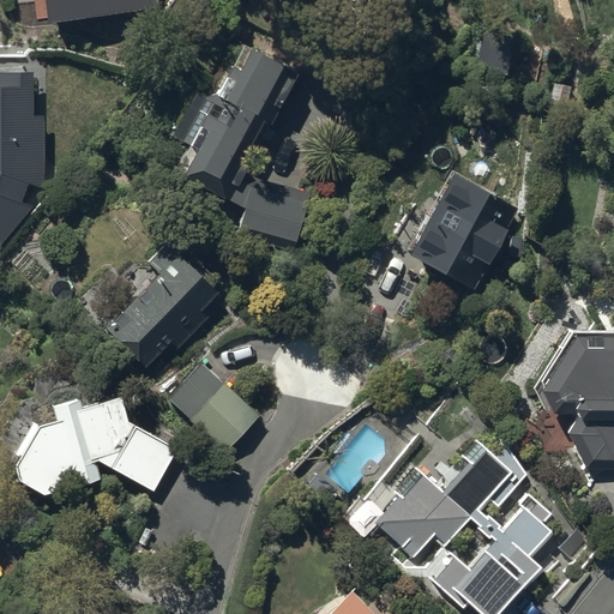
[(299,72),(241,42),(214,98),(196,89),(172,134),(190,144),(175,170),(244,208),(233,241),(290,258),(309,193),(242,174),(248,163),(242,160),(263,120),(271,124),(299,72)]
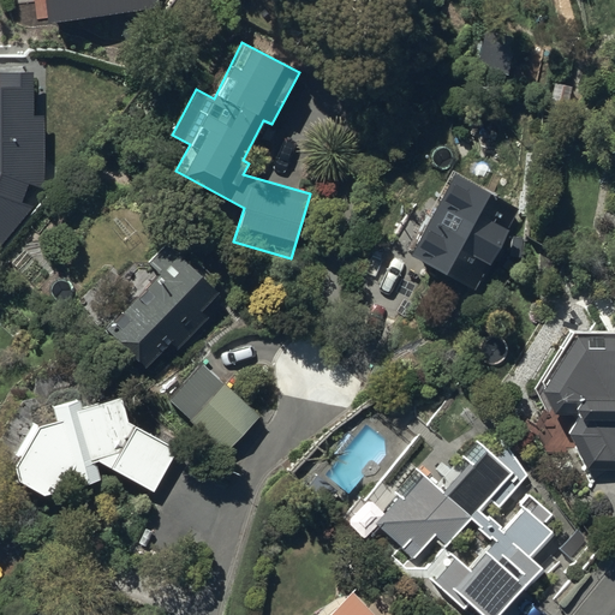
[(392,238),(412,249),(408,256),(475,291),(519,208),(453,173),(431,214),(411,203),(392,238)]
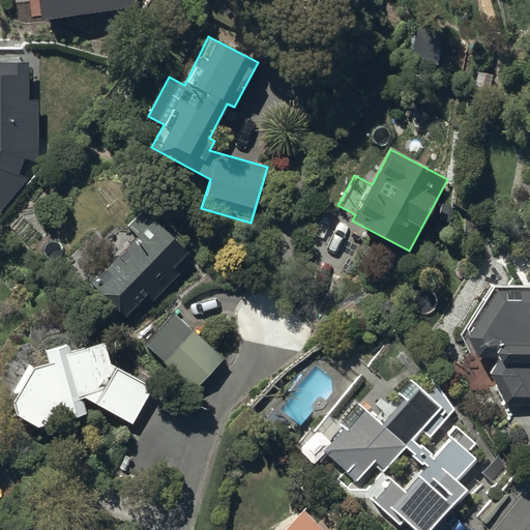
[(189,249),(141,206),(124,224),(137,234),(101,271),(96,267),(85,281),(126,316),(145,294),(153,301),(179,272),(173,267),(189,249)]
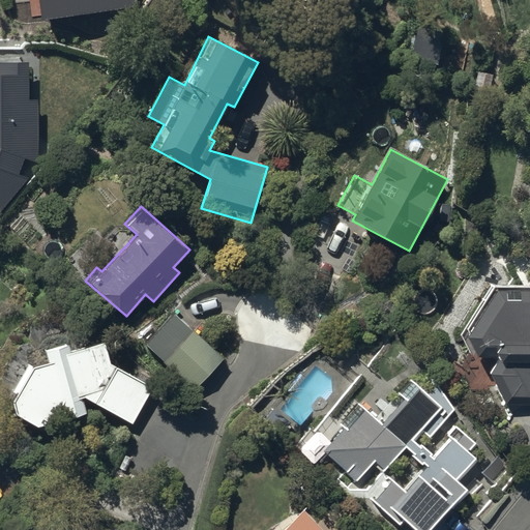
[(529,286),(490,286),(462,329),(465,331),(463,335),(474,356),(490,356),(495,359),(487,372),(504,405),(529,405),(529,286)]
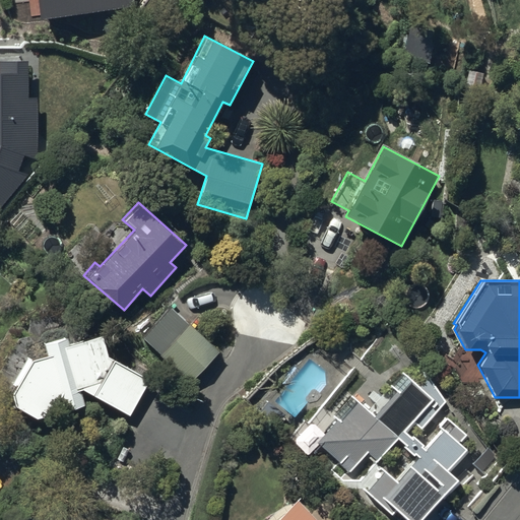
[(218,351),(188,323),(157,354),(188,383),(218,351)]
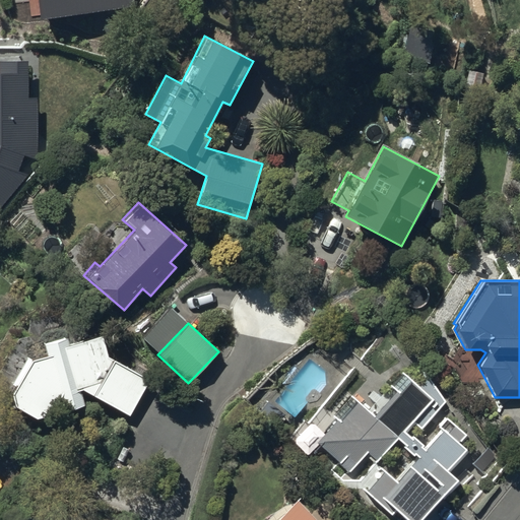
[(149,379),(109,356),(103,334),(69,342),(67,337),(44,343),(47,354),(31,359),(13,390),(16,407),(40,419),(60,397),(62,410),(101,403),(102,400),(129,415),(149,379)]
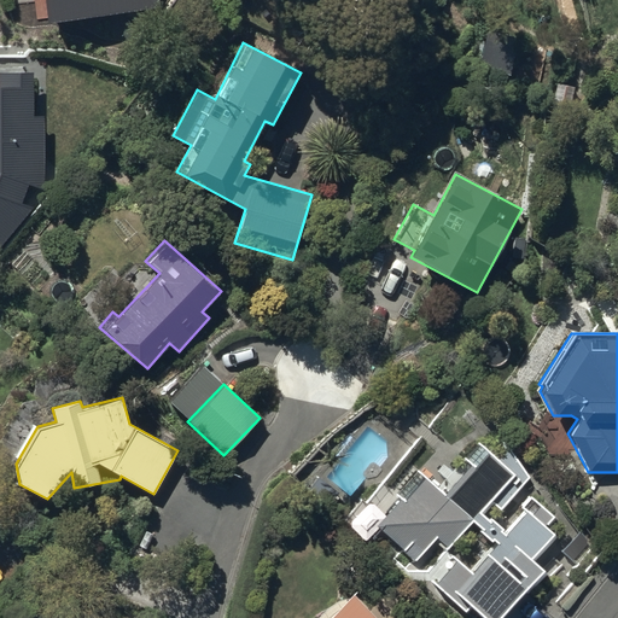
[(487,617),(497,617),(542,567),(531,559),(549,537),(553,534),(544,525),(553,516),(532,497),(523,509),(526,512),(506,536),(500,532),(503,528),(491,518),(489,520),(479,512),(490,500),(501,509),(529,477),(511,450),(508,448),(499,460),(481,444),(465,461),(471,467),(445,496),(425,478),(404,501),(401,499),(377,526),(415,560),(436,537),(448,548),(472,520),(482,529),(481,531),(497,546),(473,573),(459,560),(436,586),(464,610),(470,602),(487,617)]
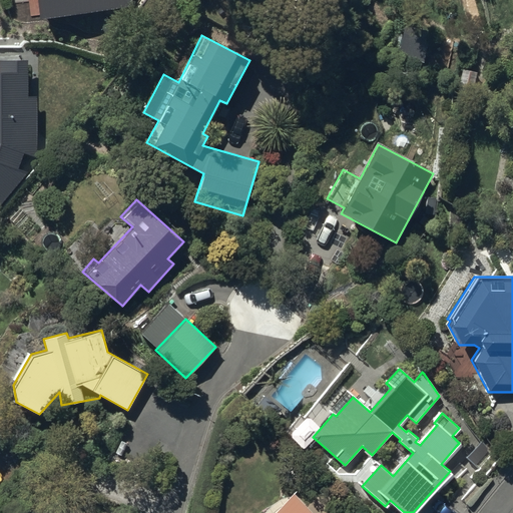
[(312,512),(294,493),(272,512),(312,512)]
